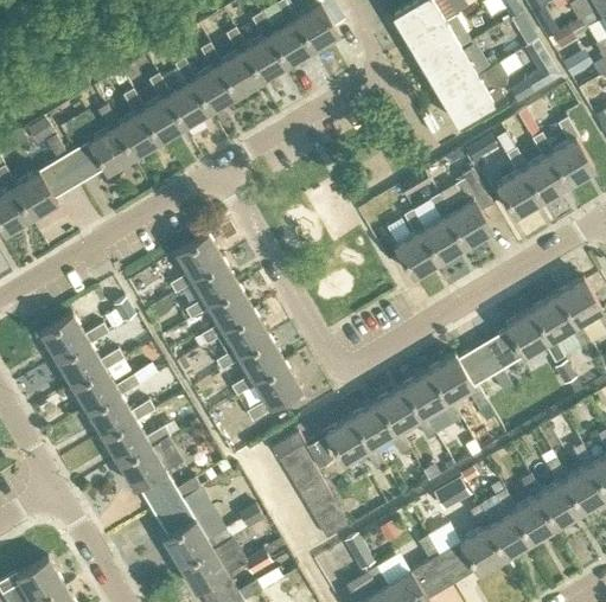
[(292,19),(297,17),(286,0),(282,0),(276,5),(287,23),(270,32),(266,34),(284,65),(311,50),(292,19)]
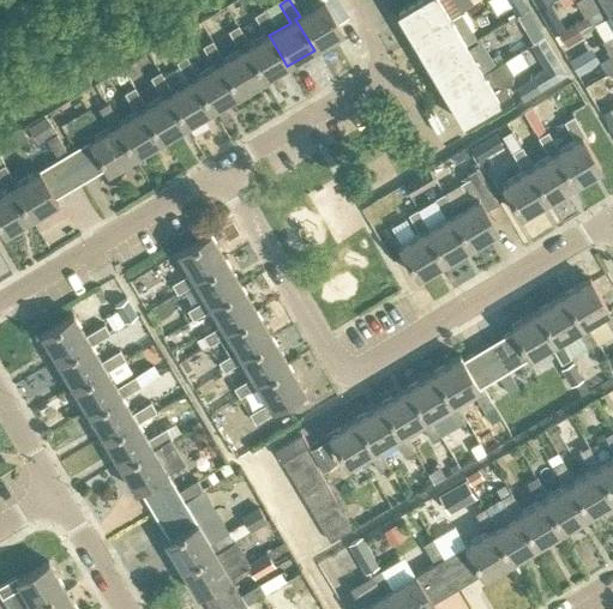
[(311,0),(316,7),(300,17),(295,19),(314,50),(341,34),(323,5),(326,2),(325,0),(311,0)]
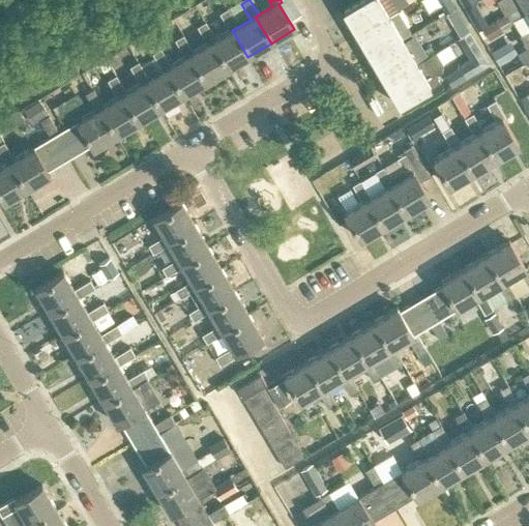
[(365,0),(344,13),(357,36),(388,18),(388,19),(398,12),(398,11),(406,7),(401,0),(365,0)]
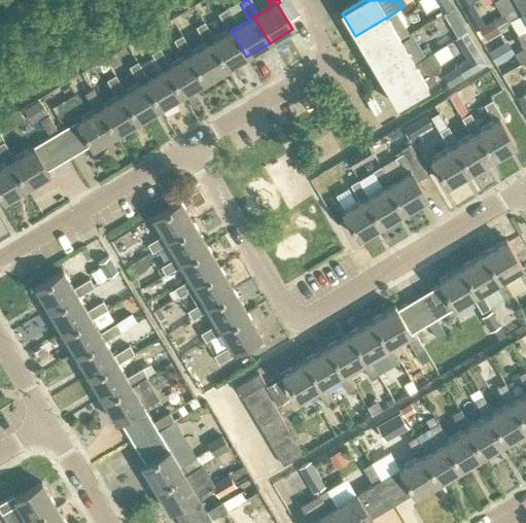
[(432,0),(443,16),(453,10),(446,0),(432,0)]
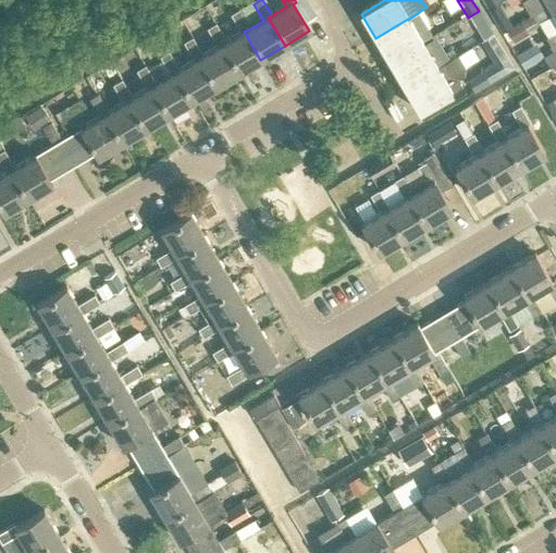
[(481,0),(487,10),(504,0),(503,0),(481,0)]
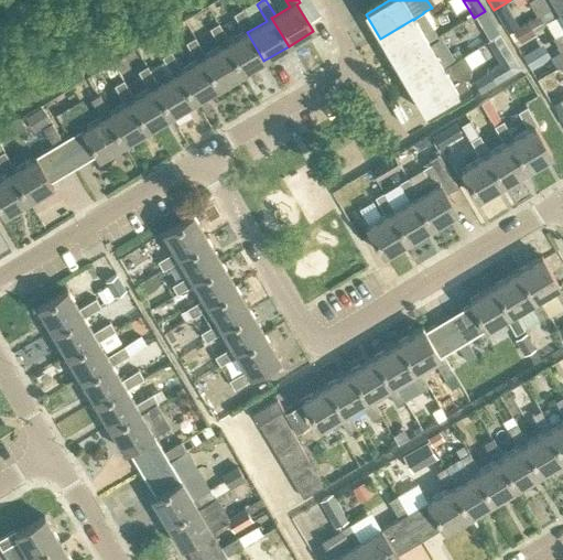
[(562,0),(527,0),(529,1),(538,17),(554,7),(556,10),(562,6),(562,0)]
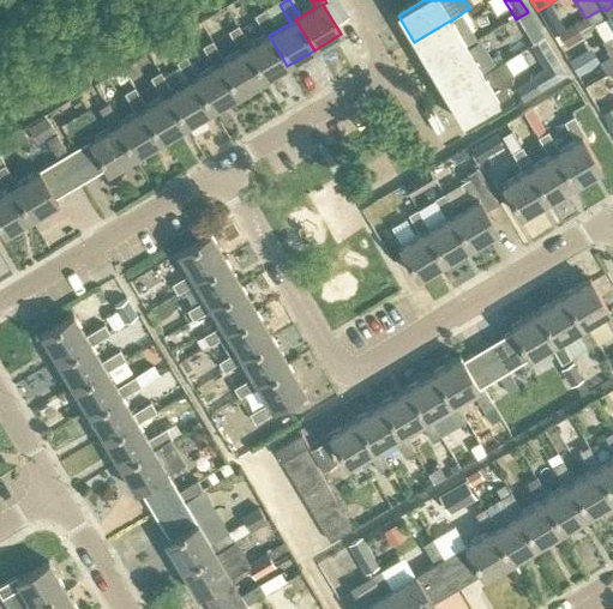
[(550,6),(539,13),(546,25),(557,19),(550,6)]
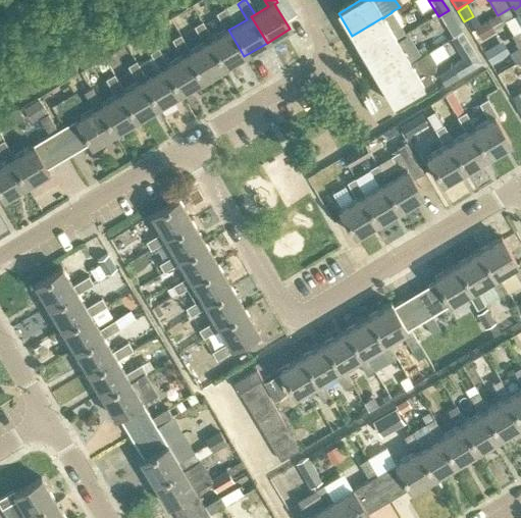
[(520,5),(515,9),(513,6),(498,15),(498,16),(503,23),(518,14),(520,18),(520,5)]
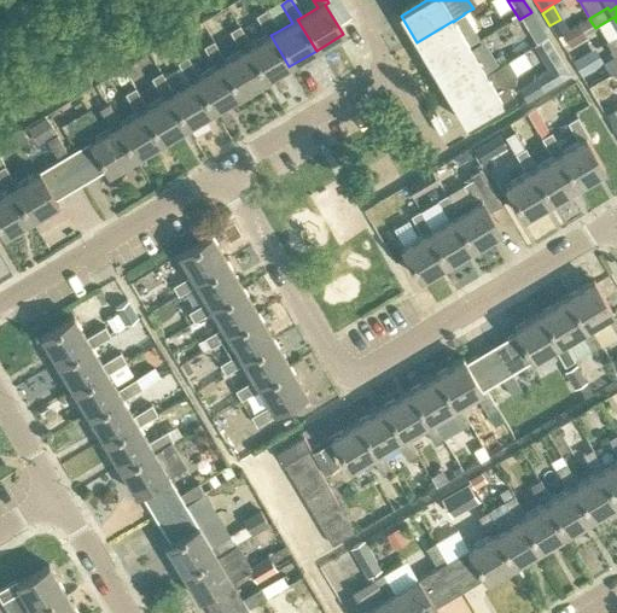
[(516,21),(533,48),(548,40),(531,12),(519,19),(516,21)]
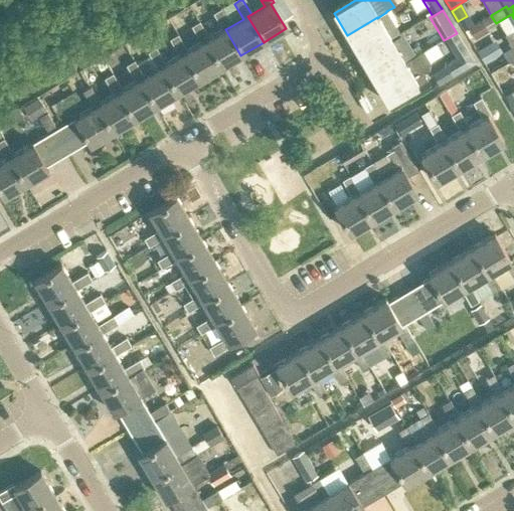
[(225,29),(229,27),(220,12),(212,17),(221,32),(207,40),(204,42),(219,68),(240,55),(225,29)]
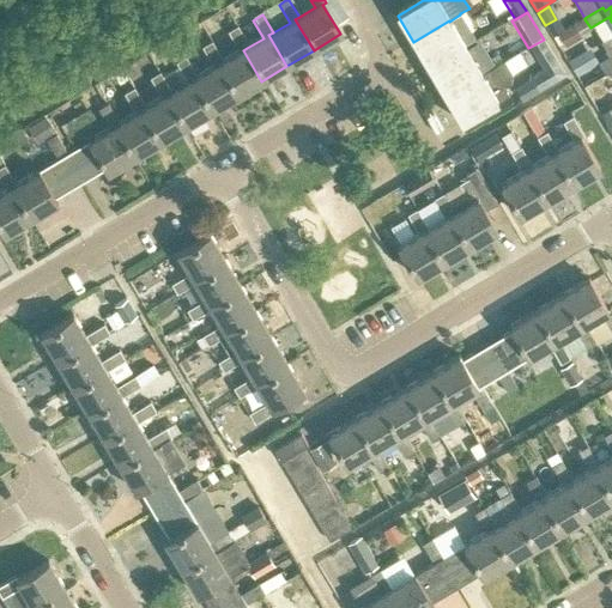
[(449,20),(413,42),(430,71),(466,49),(465,47),(476,41),(471,32),(473,31),(464,14),(461,16),(460,14),(449,22),(449,20)]
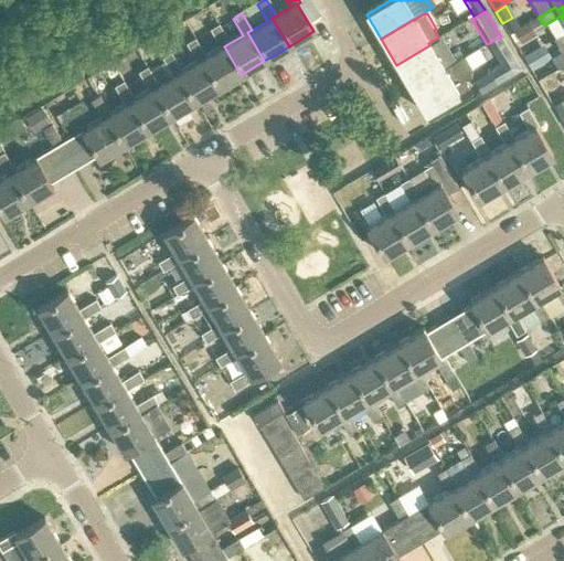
[(545,28),(544,25),(539,18),(530,23),(536,34),(545,28)]
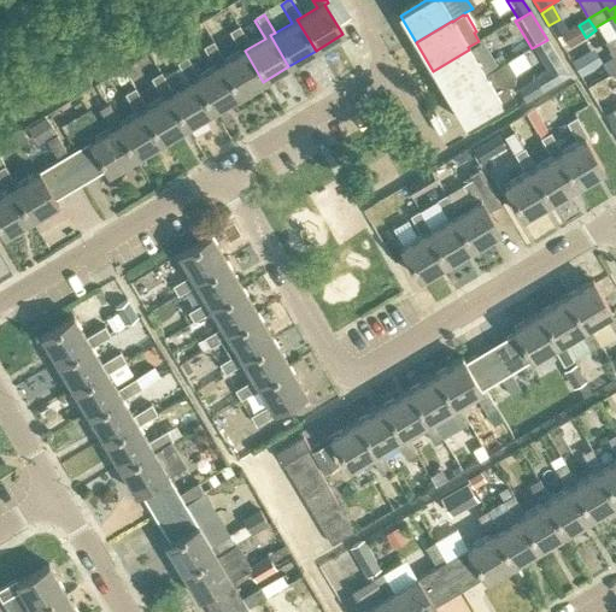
[(587,40),(586,37),(579,25),(561,36),(569,51),(587,40)]
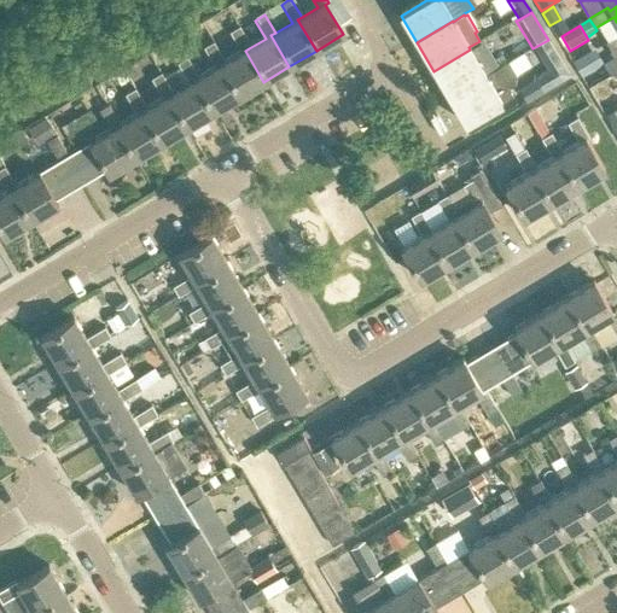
[(245,51),(249,48),(238,30),(230,35),(240,53),(223,63),(219,66),(238,98),(263,82),(245,51)]
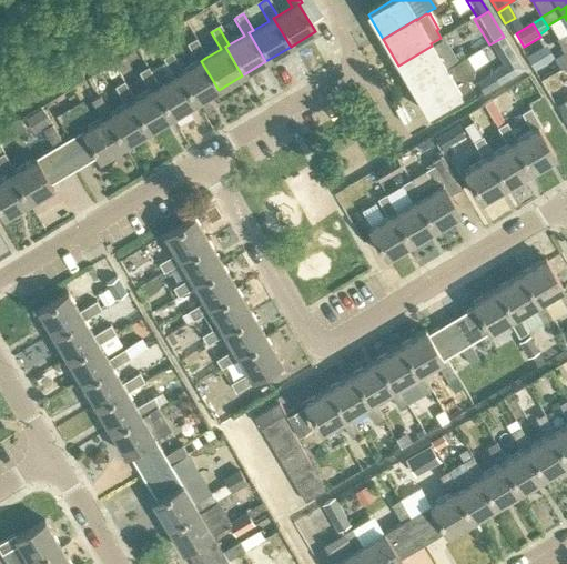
[(566,34),(556,41),(562,50),(566,46),(566,34)]
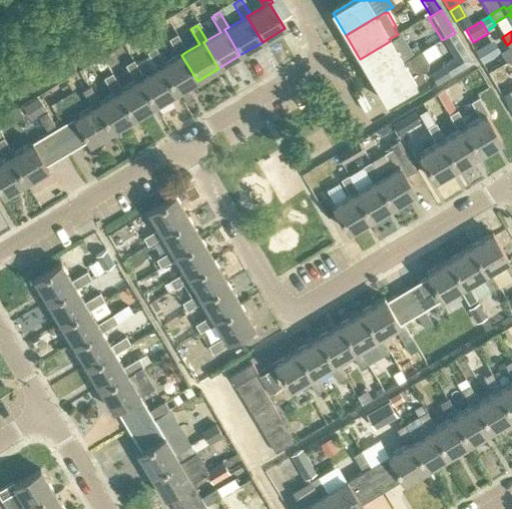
[(181,55),(185,52),(176,38),(168,42),(177,57),(163,66),(160,68),(175,93),(197,81),(181,55)]
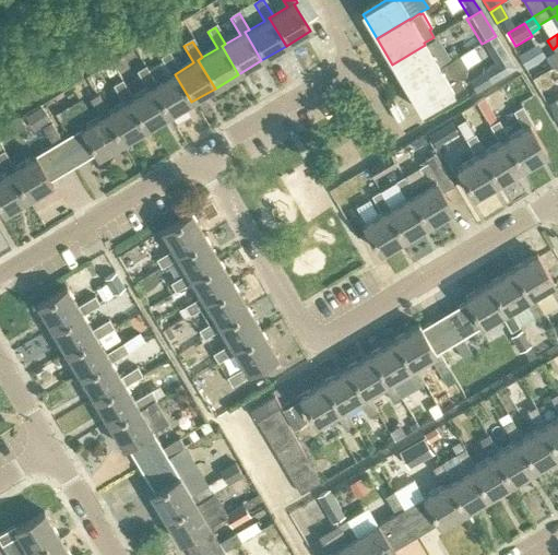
[(517,71),(499,43),(487,50),(497,66),(485,73),(493,85),(517,71)]
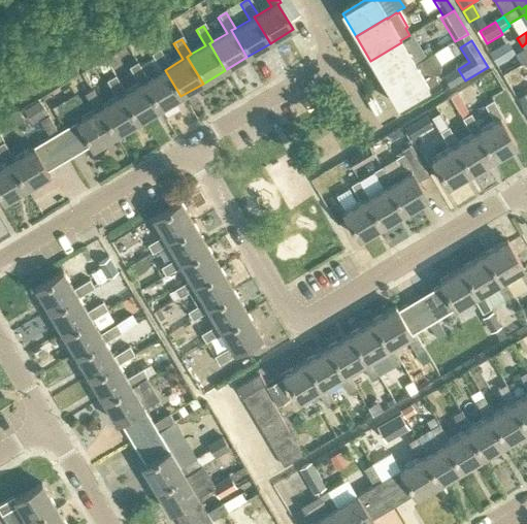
[(401,42),(370,61),(384,84),(415,65),(401,42)]
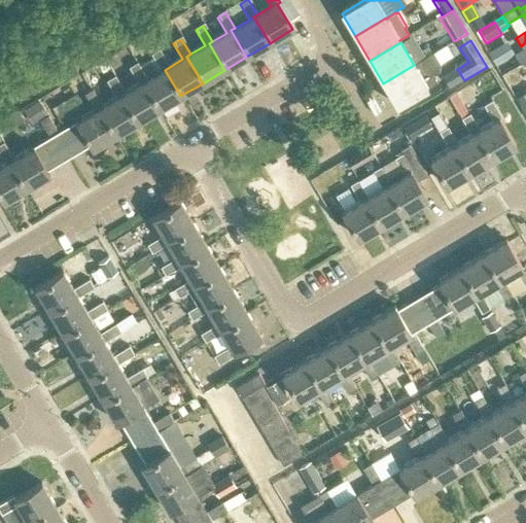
[(414,65),(383,83),(397,107),(437,83),(433,76),(439,73),(444,70),(441,64),(452,57),(447,47),(424,61),(415,66),(414,65)]
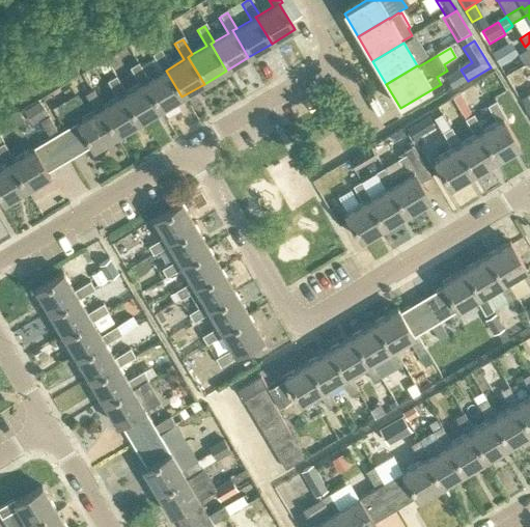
[(499,67),(512,59),(506,49),(493,56),(499,67)]
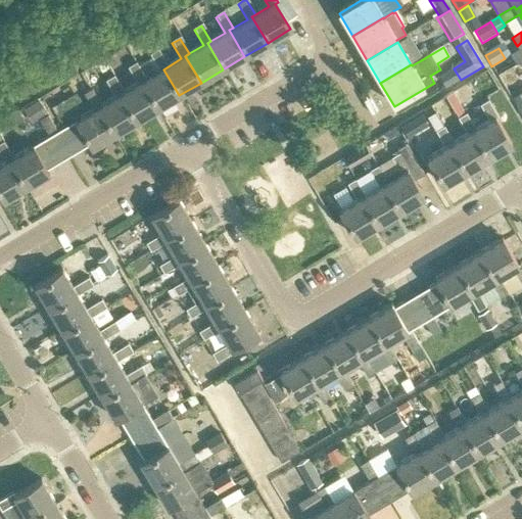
[(163,69),(167,67),(157,51),(150,56),(159,72),(145,80),(142,82),(157,108),(179,95),(163,69)]
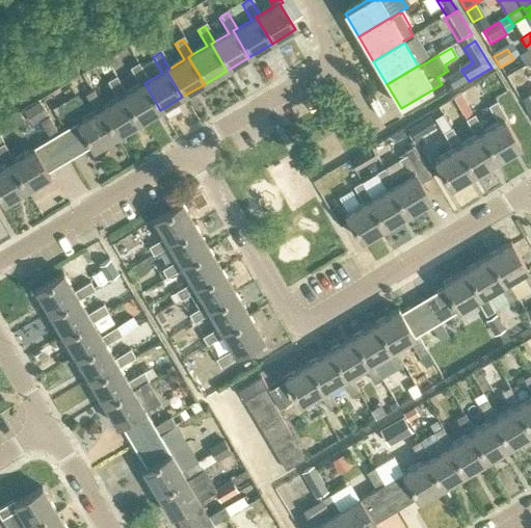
[(144,83),(148,81),(138,66),(130,71),(139,86),(126,95),(121,98),(136,125),(160,110),(144,83)]
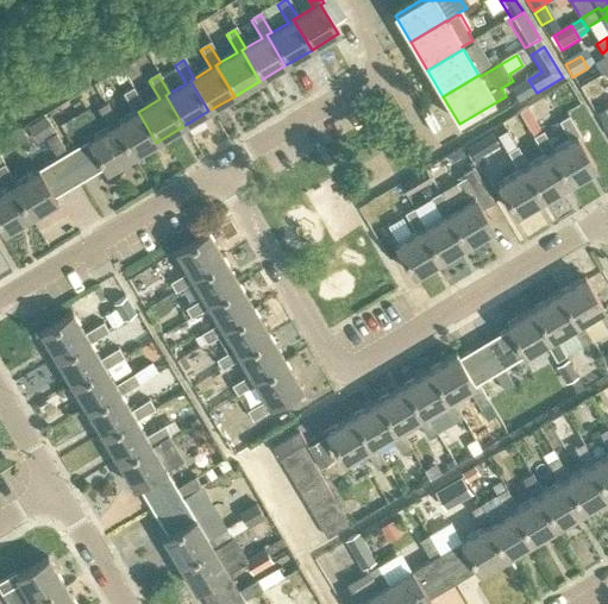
[(138,112),(144,108),(133,89),(123,96),(133,114),(118,124),(113,126),(131,157),(156,143),(138,112)]
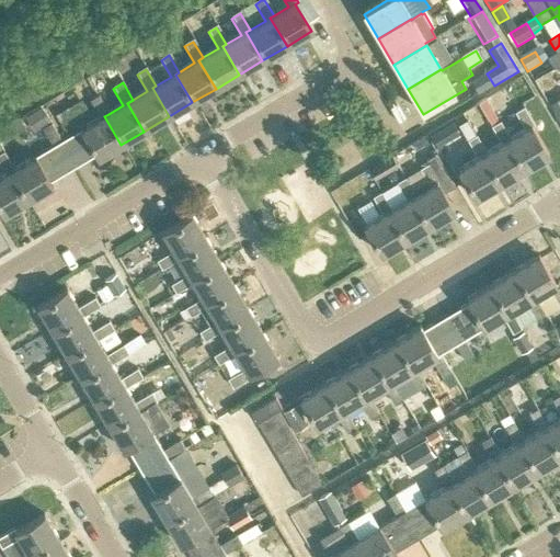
[(96,160),(121,145),(104,116),(109,114),(99,97),(89,103),(99,120),(61,143),(57,145),(71,170),(94,156),(96,160)]
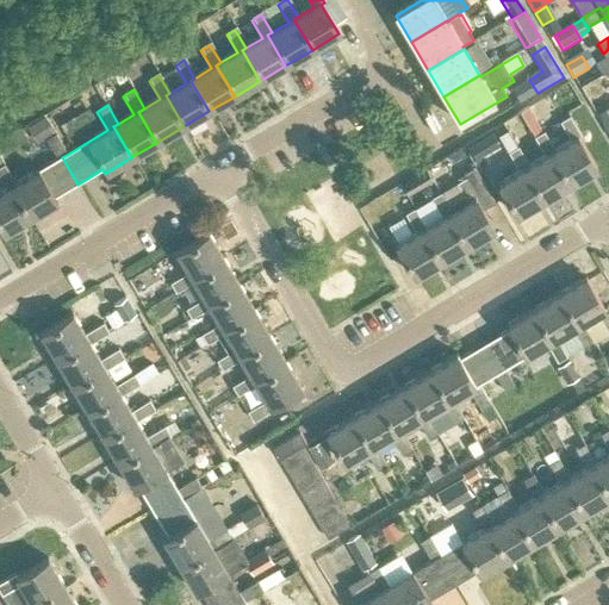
[(596,169),(578,139),(582,138),(570,118),(560,124),(571,143),(554,153),(551,155),(570,185),(596,169)]
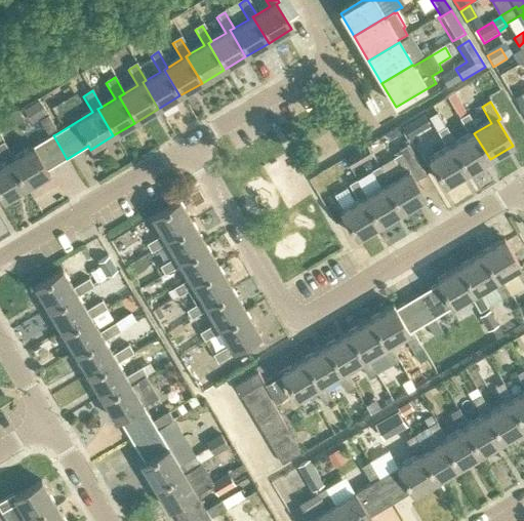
[(32,125),(47,116),(39,103),(24,111),(32,125)]
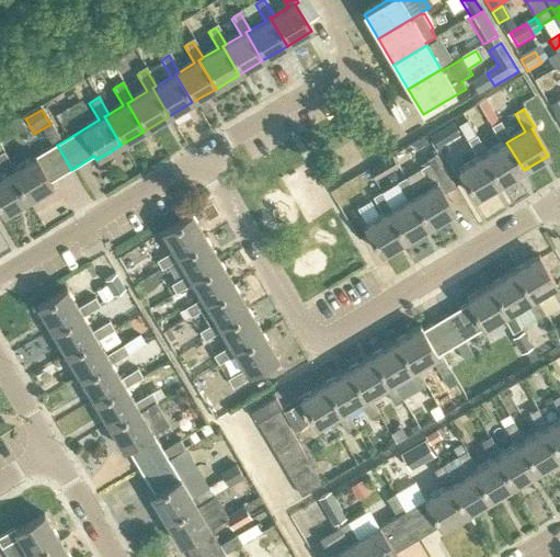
[(506,143),(510,140),(500,123),(491,128),(501,145),(487,155),(482,157),(500,185),(524,170),(506,143)]
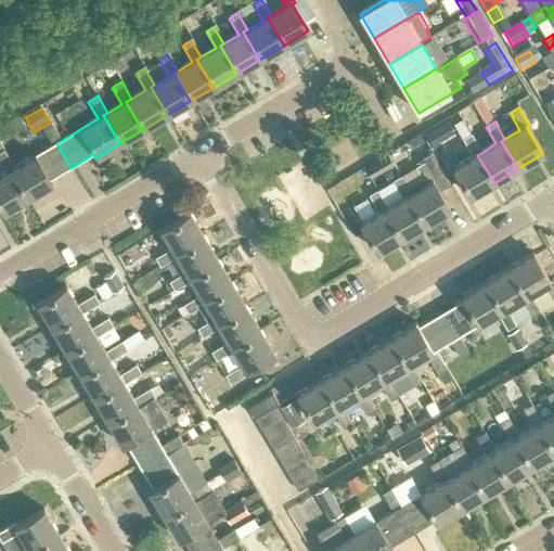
[(48,181),(71,168),(56,143),(61,141),(51,124),(42,129),(52,145),(13,169),(10,171),(26,200),(50,186),(48,181)]
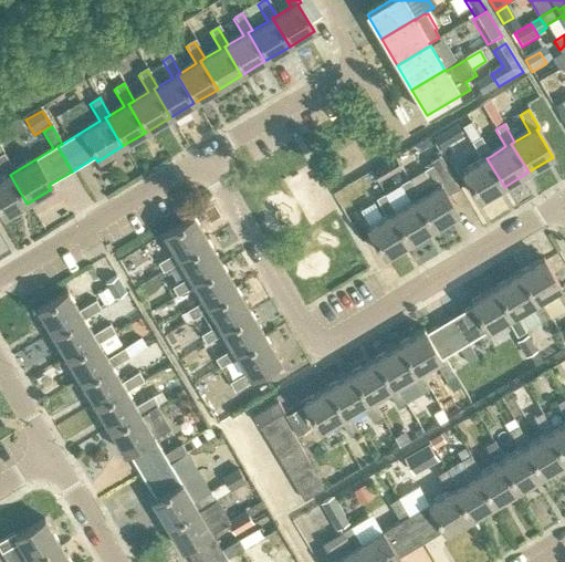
[(453,152),(464,145),(458,133),(446,139),(453,152)]
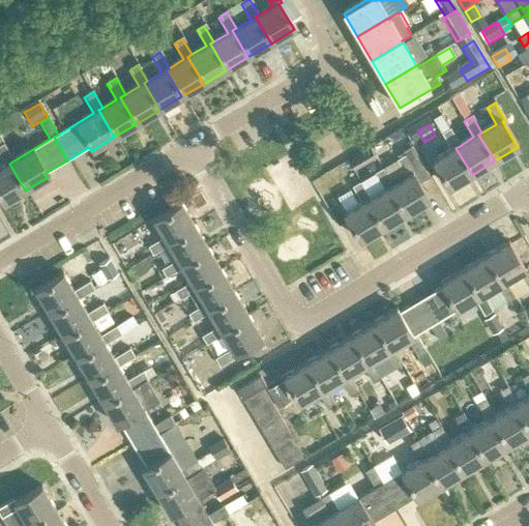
[(412,148),(412,147),(402,129),(386,139),(398,156),(412,148)]
